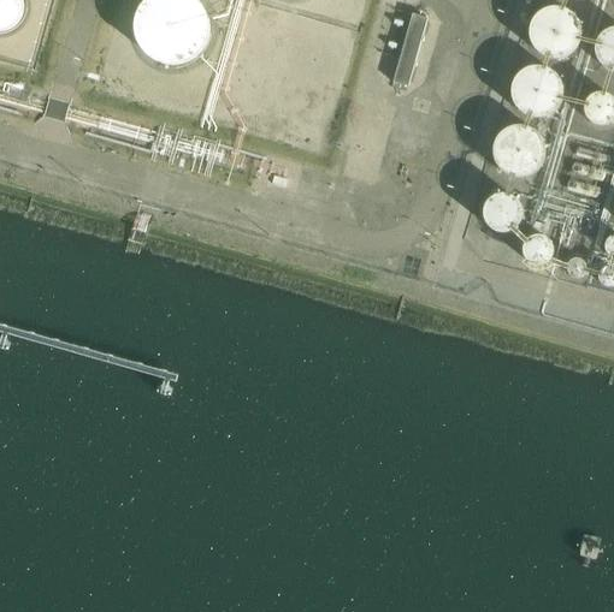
[(39,12),(39,11),(37,1),(36,0),(0,0),(0,33),(1,34),(11,36),(15,36),(23,35),(31,29),(34,27),(36,21),(39,12)]
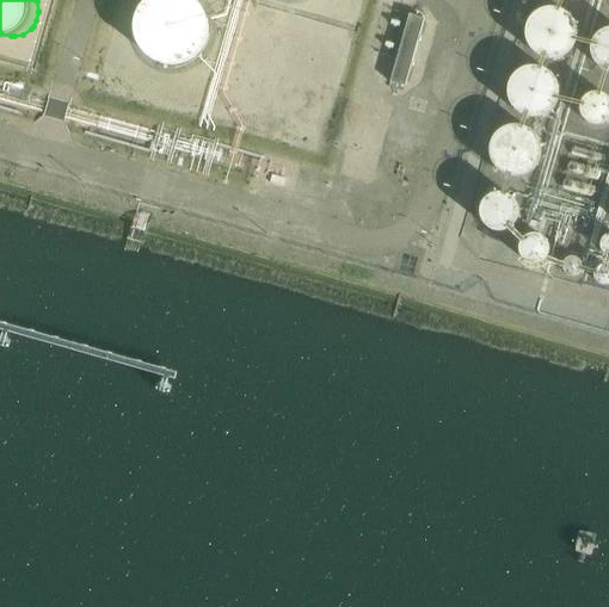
[(205,33),(207,32),(205,26),(204,22),(201,16),(198,12),(192,7),(188,5),(180,2),(176,2),(171,2),(164,5),(159,7),(154,11),(149,17),(147,22),(146,32),(146,39),(147,44),(153,54),(161,60),(167,62),(173,63),(182,62),(188,61),(196,55),(200,51),(203,45),(205,39),(205,33)]
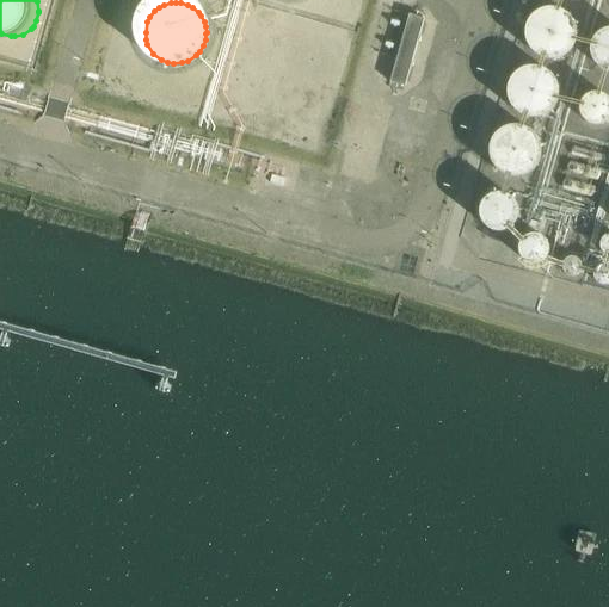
[(578,30),(578,29),(577,22),(576,18),(570,10),(566,7),(561,4),(553,2),(543,4),(537,7),(534,10),(531,13),(528,19),(527,28),(528,37),(533,45),(540,51),(546,53),(551,54),(557,54),(563,51),(570,47),(573,43),(576,38),(578,30)]
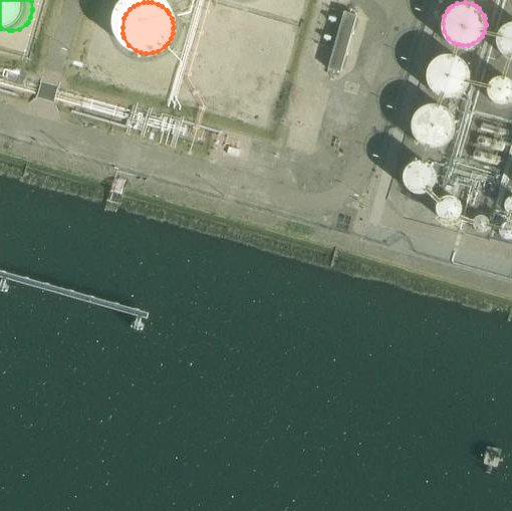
[(330,63),(342,66),(358,10),(346,7),(330,63)]
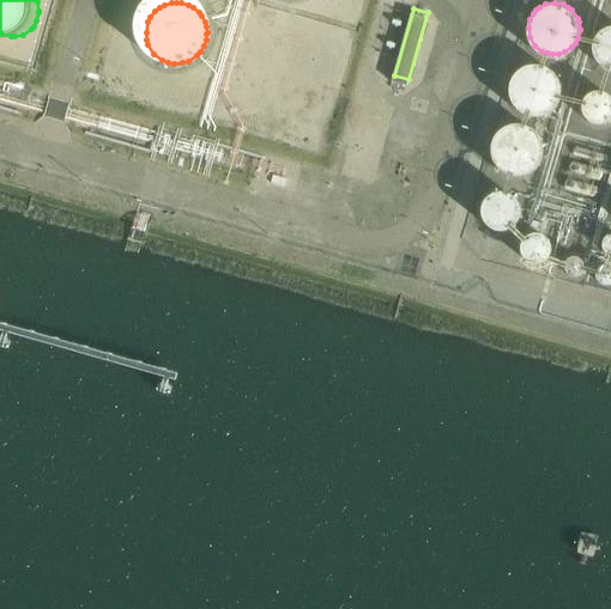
[(610,22),(608,22),(604,23),(596,28),(593,31),(591,36),(588,44),(591,54),(594,61),(598,65),(603,67),(610,69),(610,22)]
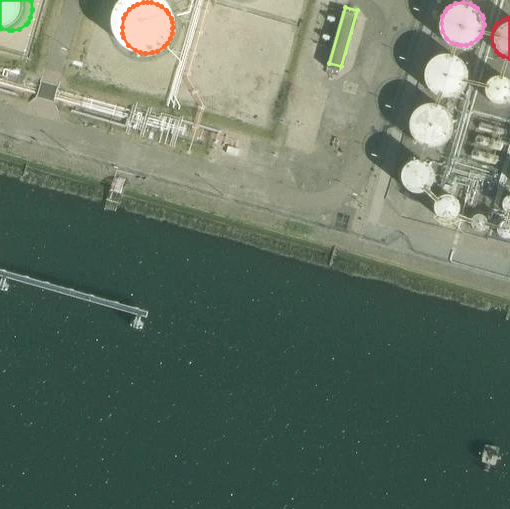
[(468,76),(468,75),(466,66),(462,60),(458,56),(454,54),(446,53),(442,53),(438,54),(431,58),(429,61),(426,66),(424,71),(424,75),(425,83),(430,90),(436,94),(444,96),(452,96),(456,94),(460,91),(462,89),(465,85),(467,80),(468,76)]
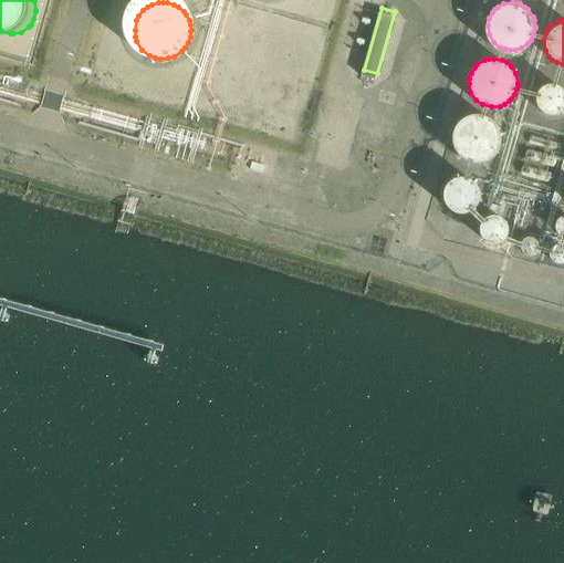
[(499,137),(497,128),(492,121),(489,117),(484,115),(479,114),(474,114),(467,115),(459,121),(456,124),(453,128),(452,137),(453,146),(458,153),(466,158),(473,160),(481,159),(486,158),(490,155),(493,153),(495,148),(498,143),(499,137)]
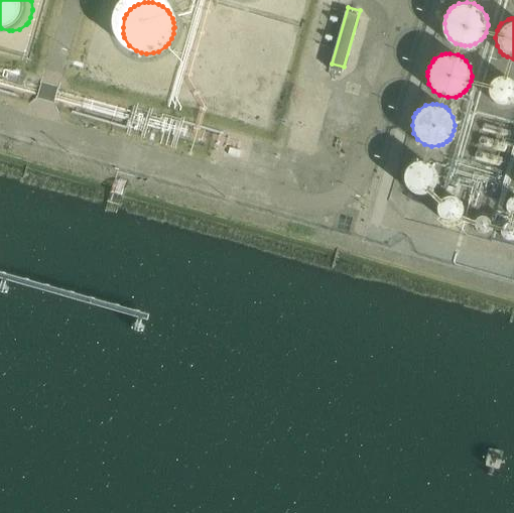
[(435,187),(435,186),(435,183),(434,179),(429,173),(425,170),(417,168),(410,169),(404,172),(400,178),(398,185),(399,194),(402,200),(408,204),(414,206),(422,206),(426,204),(429,202),(431,199),(433,195),(435,191),(435,187)]
